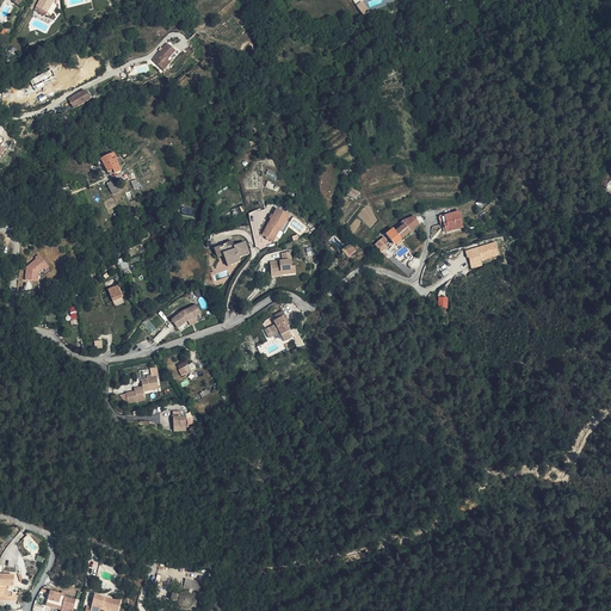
[(54,1),(55,0),(43,0),(41,5),(44,7),(42,11),(48,14),(49,12),(50,12),(56,4),(54,1)]
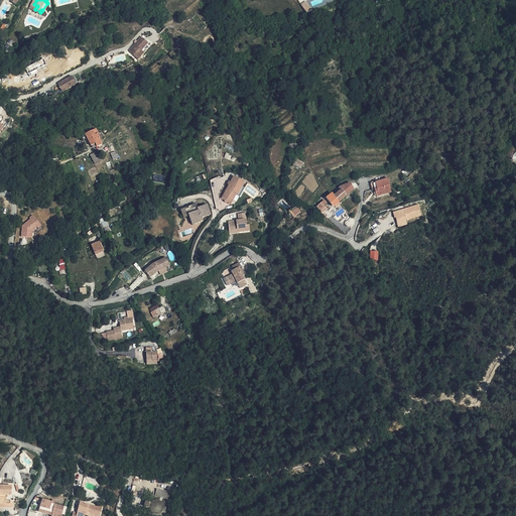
[(301,5),(307,13),(312,9),(306,1),(301,5)]
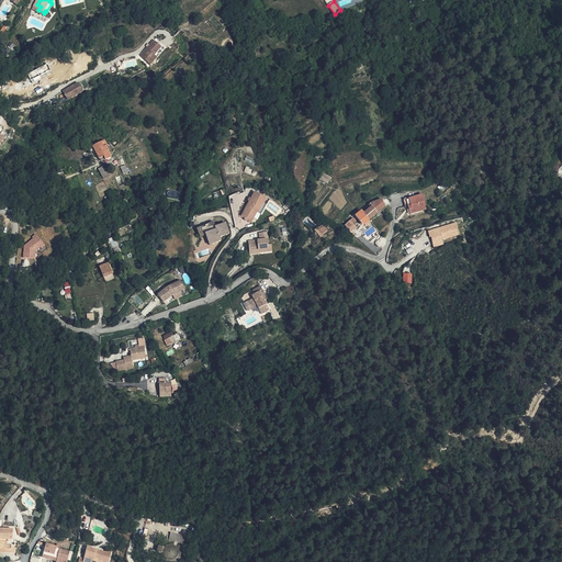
[(156,37),(154,40),(161,46),(156,53),(159,56),(167,47),(156,37)]
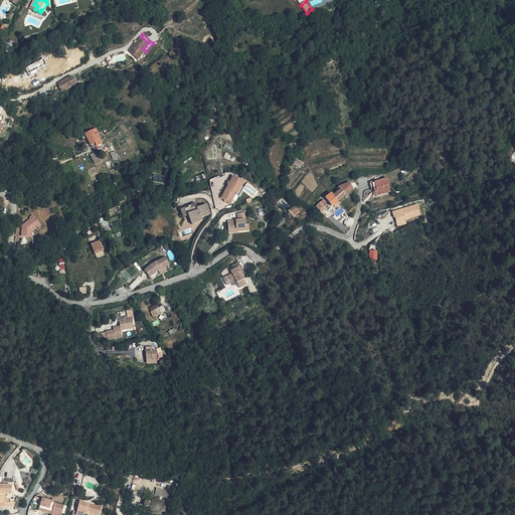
[(148,42),(141,36),(129,50),(139,58),(146,51),(143,48),(148,42)]
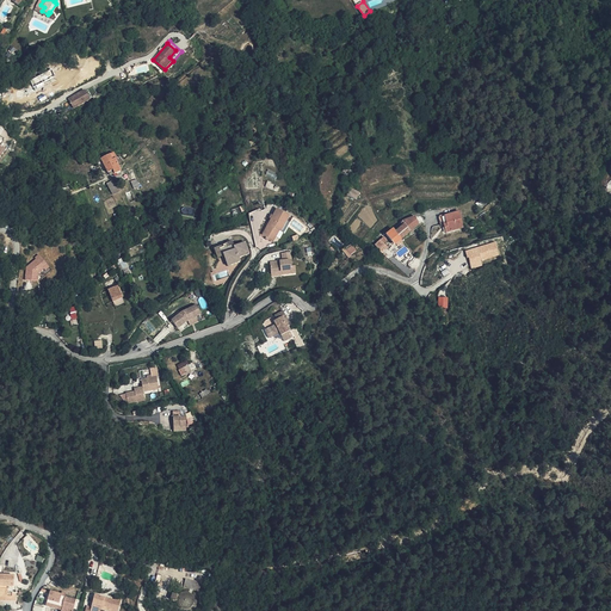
[(68,98),(74,107),(91,98),(85,88),(68,98)]
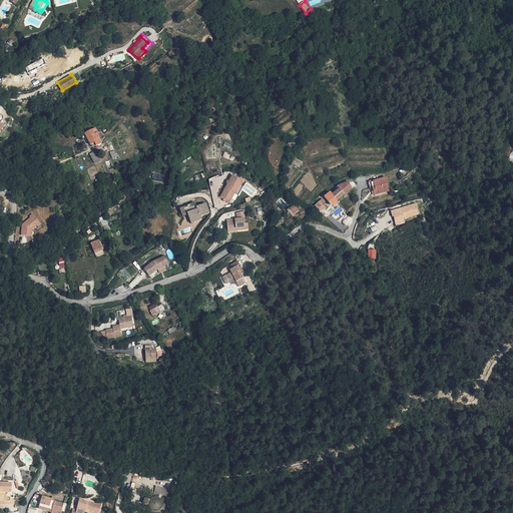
[(97,137),(102,134),(100,128),(90,135),(96,145),(99,143),(97,139),(97,137)]
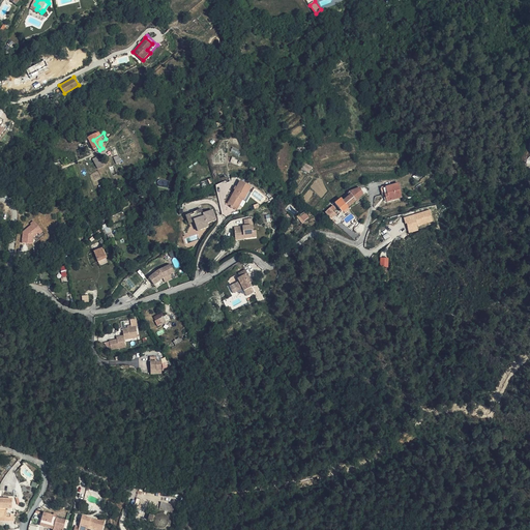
[(107,141),(100,144),(102,148),(104,152),(110,149),(107,141)]
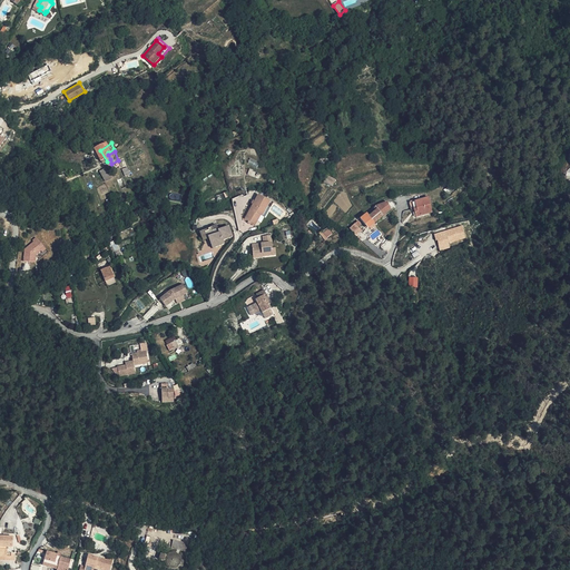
[(257,167),(259,164),(251,158),(248,163),(257,167)]
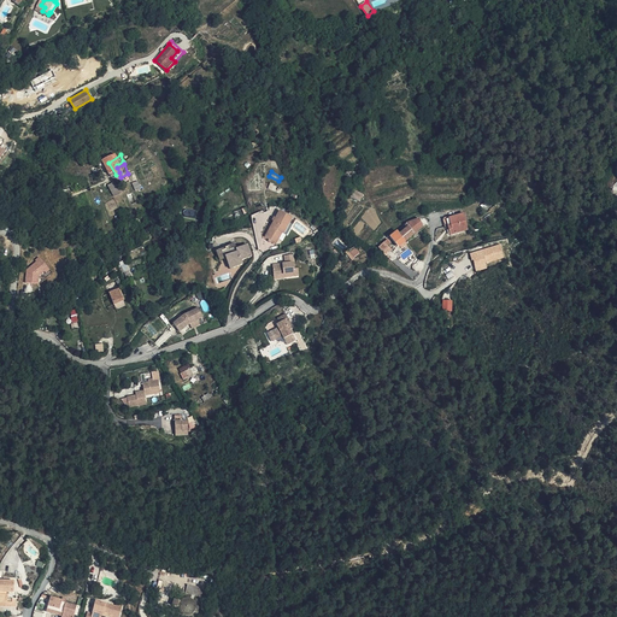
[(116,195),(122,192),(115,182),(109,186),(116,195)]
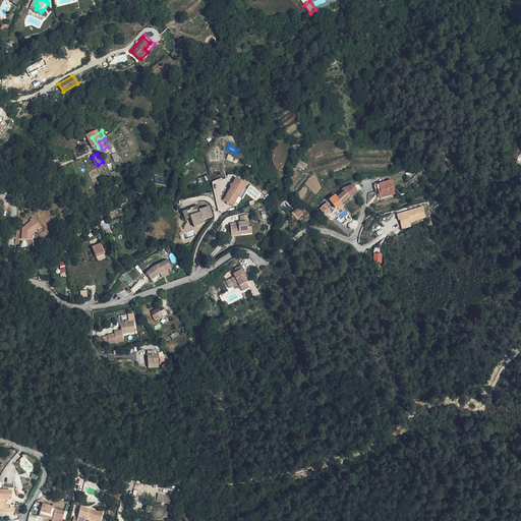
[(199,183),(211,180),(209,175),(197,178),(199,183)]
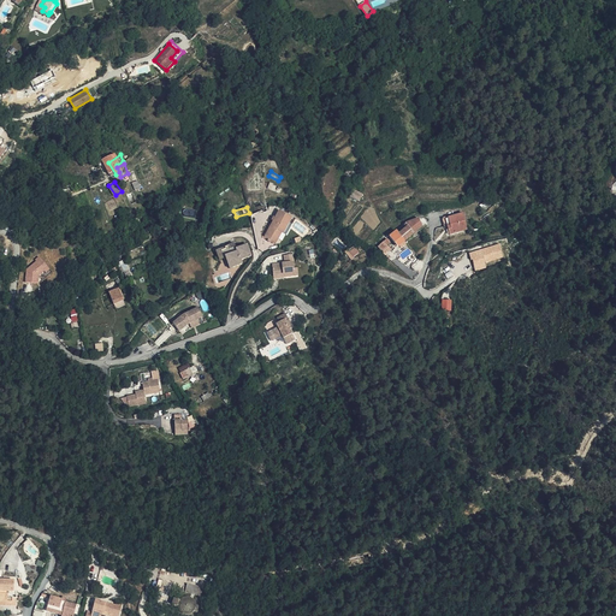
[(286,231),(292,220),(295,215),(280,208),(274,220),(272,226),(265,237),(277,243),(284,230),(286,231)]
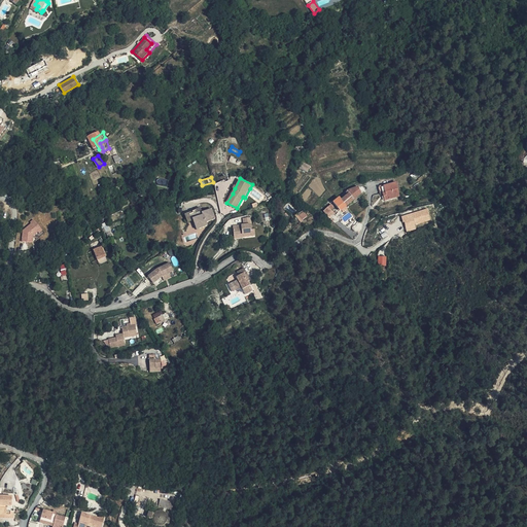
[(387,194),(384,196),(385,201),(400,196),(396,182),(384,186),(386,191),(387,194)]
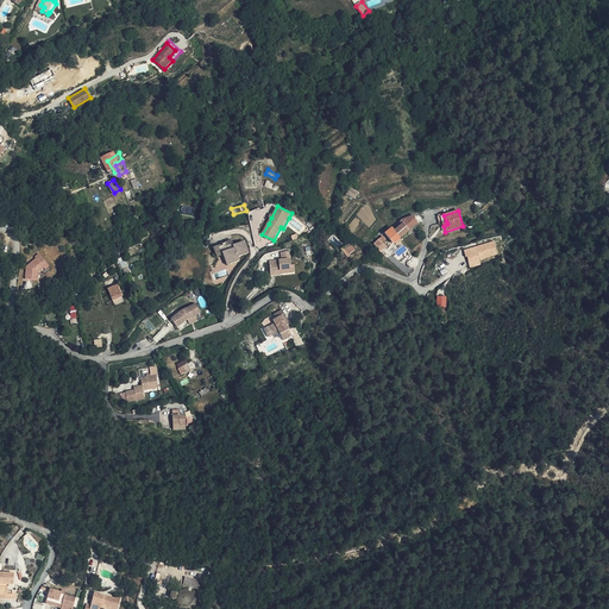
[(403,225),(408,232),(418,224),(412,218),(407,221),(403,225)]
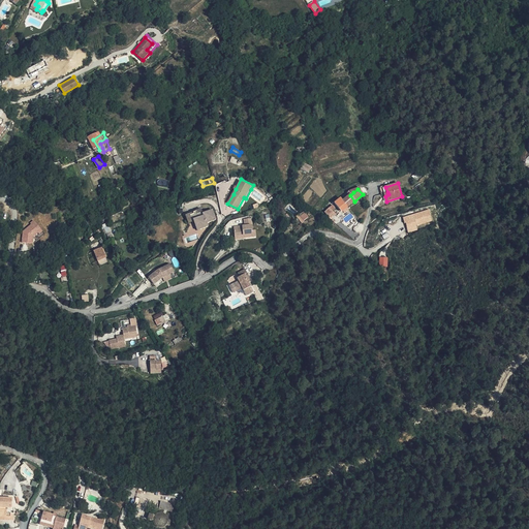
[(342,201),(347,208),(354,201),(350,195),(346,198),(342,201)]
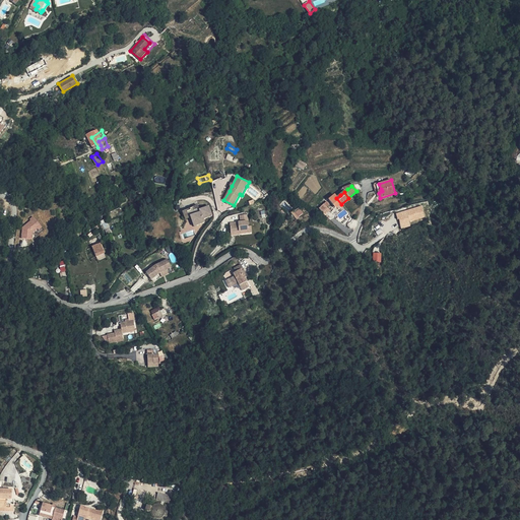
[(336,208),(341,204),(336,198),(334,196),(329,200),(336,208)]
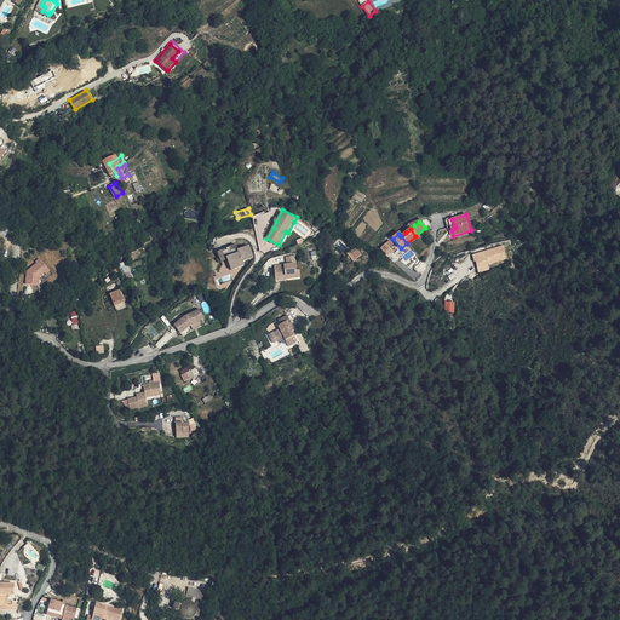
[(392,248),(391,246),(389,242),(382,248),(386,253),(392,248)]
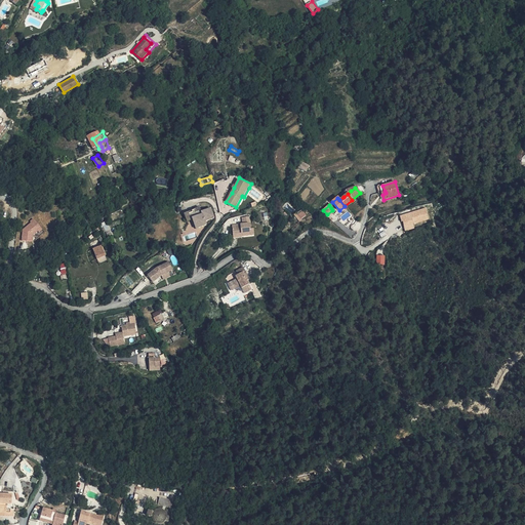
[(185,214),(187,219),(195,216),(199,227),(207,224),(205,220),(214,216),(211,208),(202,211),(202,209),(196,212),(195,210),(185,214)]
